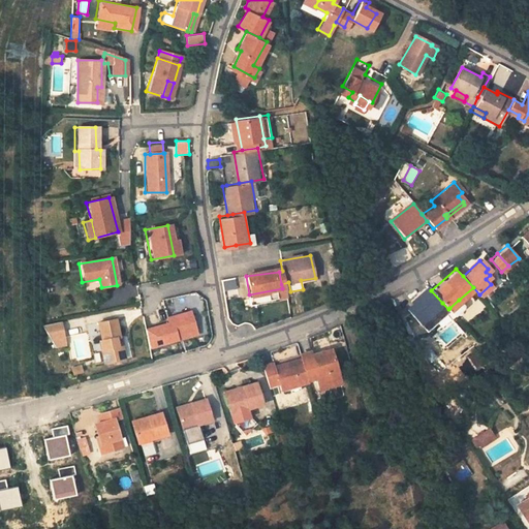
[(224,291),(237,288),(235,278),(222,281),(224,291)]
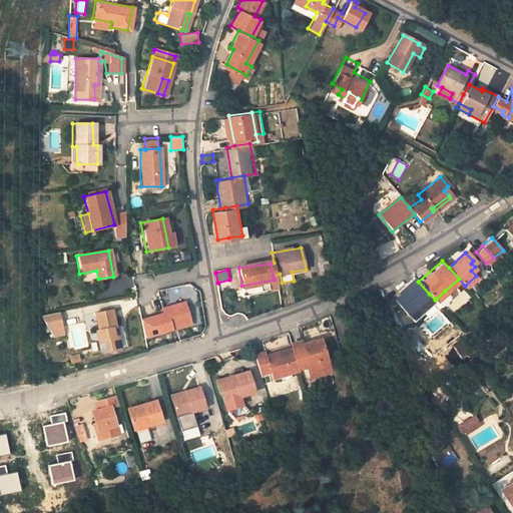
[(405,314),(429,294),(418,282),(413,277),(398,290),(401,293),(392,299),(405,314)]
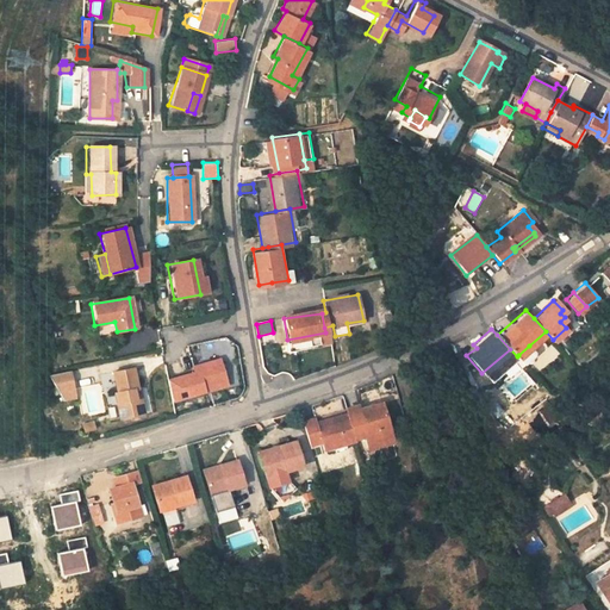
[(529,346),(518,355),(528,367),(539,358),(529,346)]
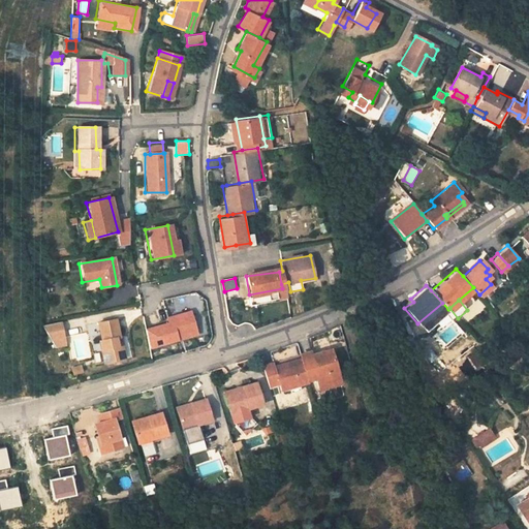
[(194,314),(146,322),(150,346),(198,338),(194,314)]
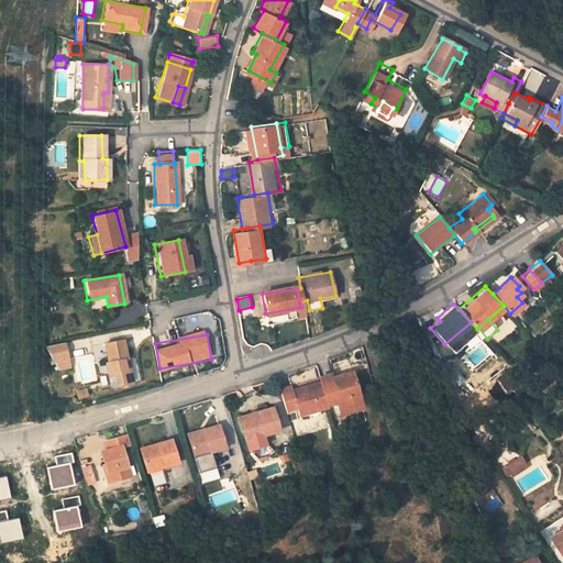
[(102,363),(107,386),(130,382),(127,368),(122,368),(120,359),(124,359),(121,341),(101,343),(105,362),(102,363)]
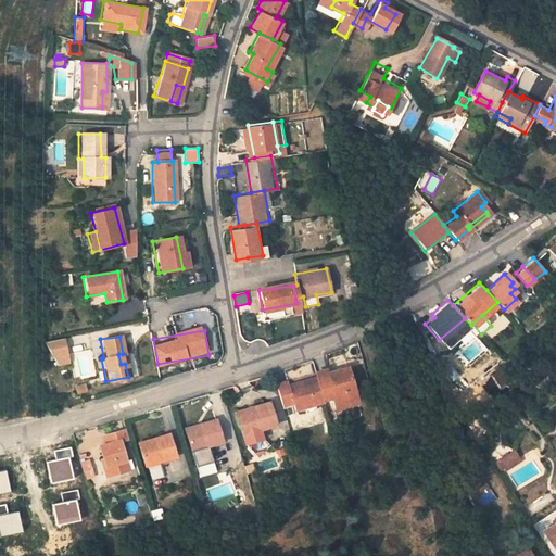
[(53,366),(71,363),(65,338),(48,341),(53,366)]
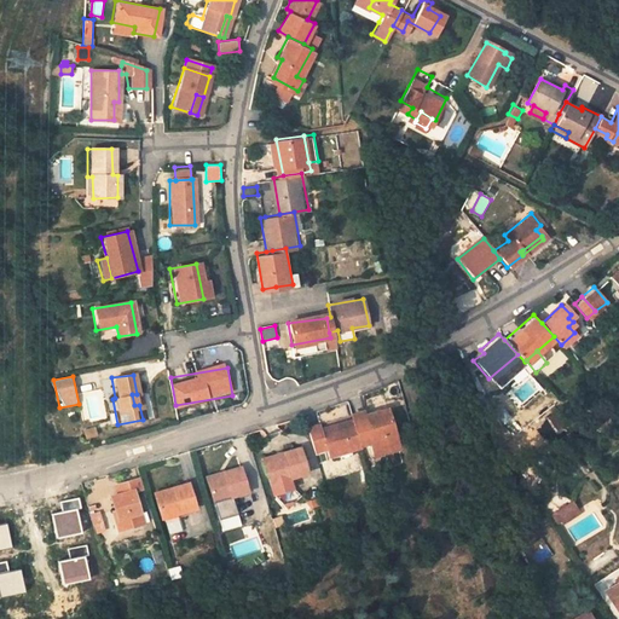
[(81,393),(85,422),(106,418),(102,389),(81,393)]
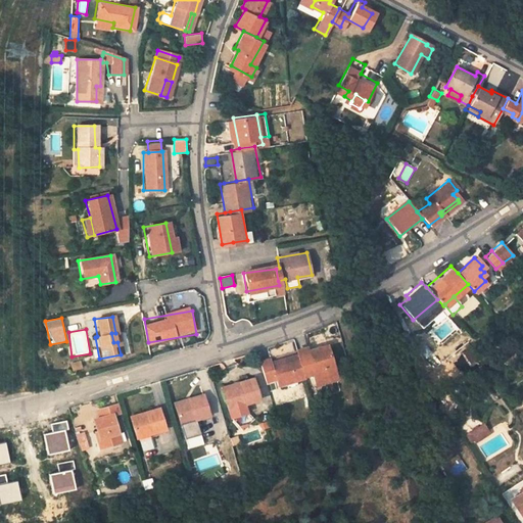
[(296,352),(302,374),(312,372),(315,382),(334,376),(326,344),(308,349),(306,343),(295,347),(296,352)]
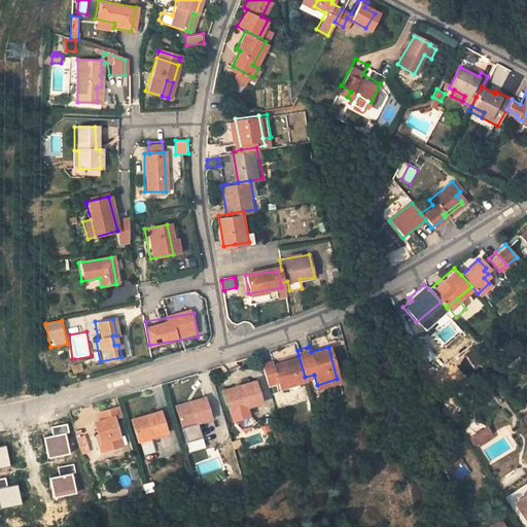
[(305,377),(299,355),(272,362),(271,357),(259,359),(266,380),(276,378),(278,385),(287,382),(295,380),(305,377)]
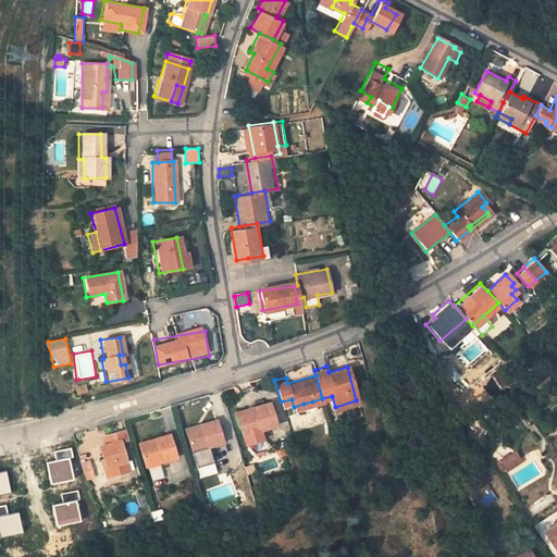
[(75,384),(76,394),(87,393),(86,383),(75,384)]
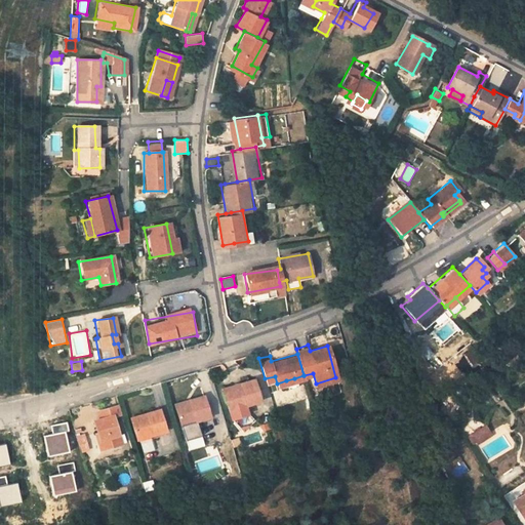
[(249,413),(247,407),(246,405),(261,401),(255,378),(238,385),(238,387),(224,391),(230,412),(232,418),(242,431),(254,420),(249,413)]
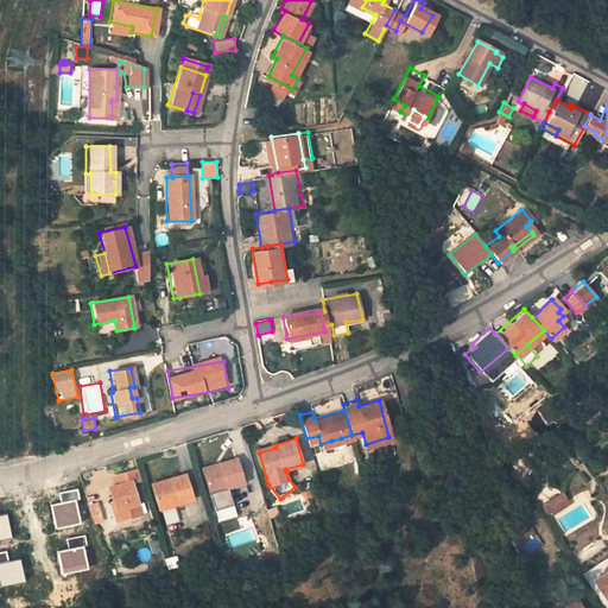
[(203,470),(209,494),(244,483),(235,457),(219,462),(220,467),(203,470)]
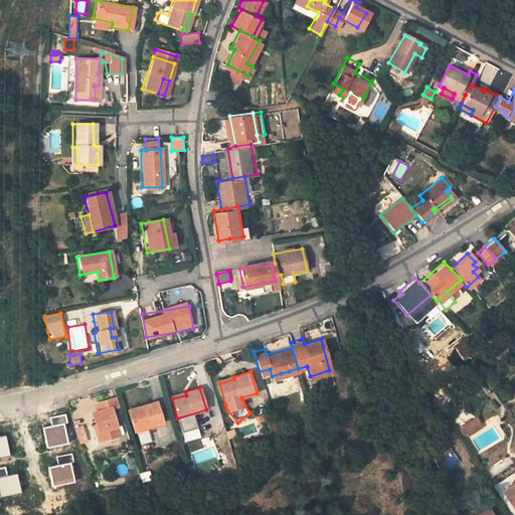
[(116,406),(114,397),(96,401),(98,409),(90,410),(97,440),(117,435),(110,407),(116,406)]
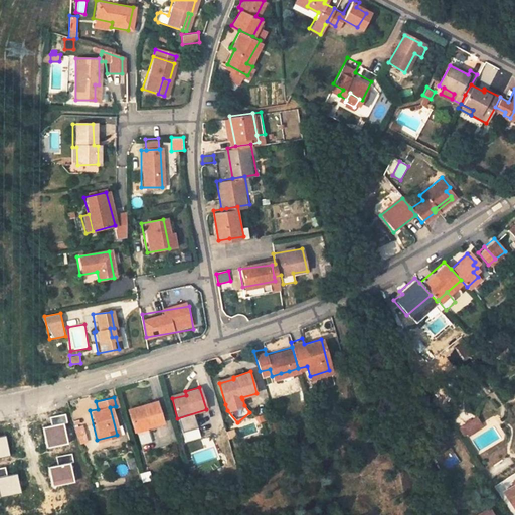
[(127,410),(132,427),(145,423),(146,428),(162,423),(156,401),(127,410)]
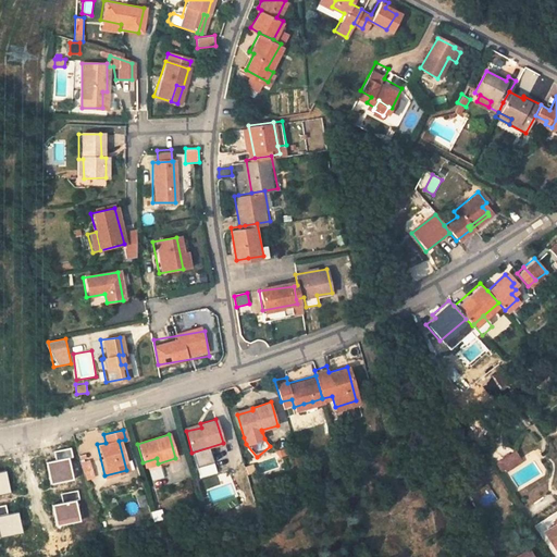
[(506,469),(520,459),(515,452),(497,462),(502,471),(506,469)]
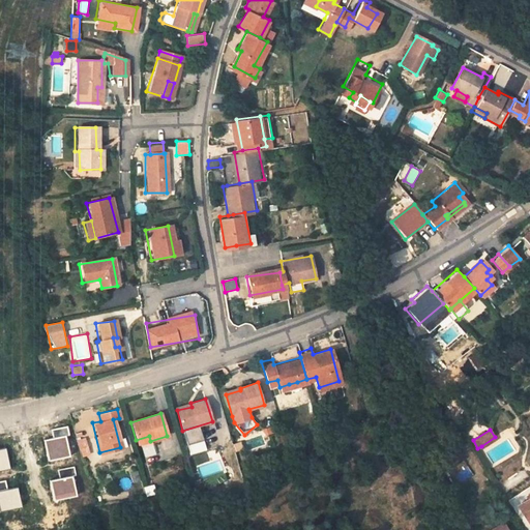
[(482,449),(497,440),(495,437),(481,446),(482,449)]
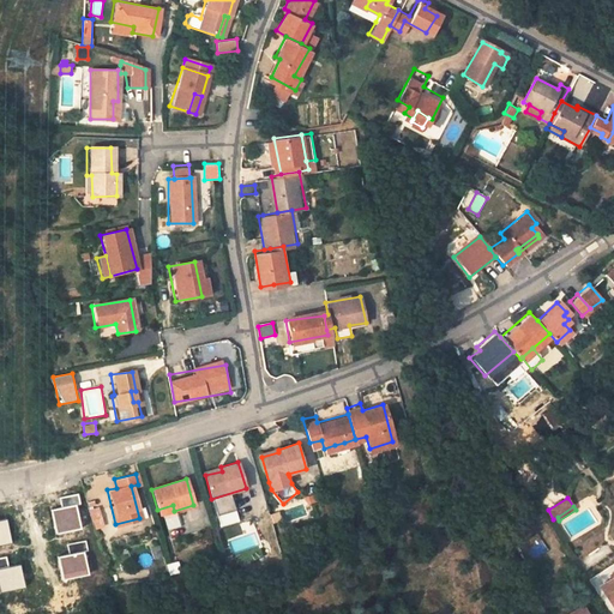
[(178,512),(164,516),(168,529),(181,525),(178,512)]
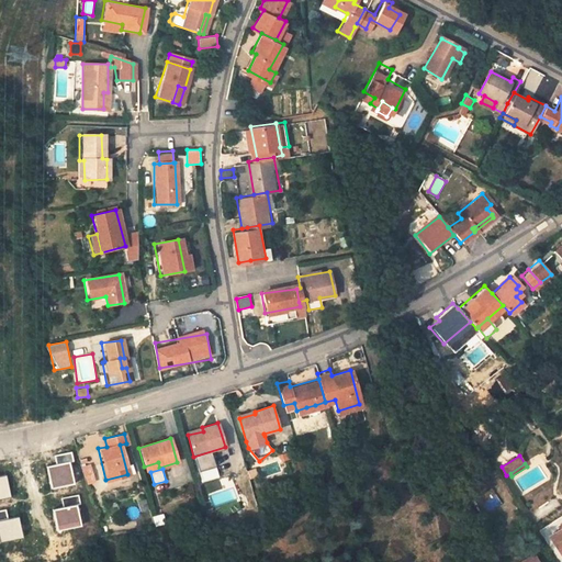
[(146,509),(143,498),(136,501),(138,510),(146,509)]
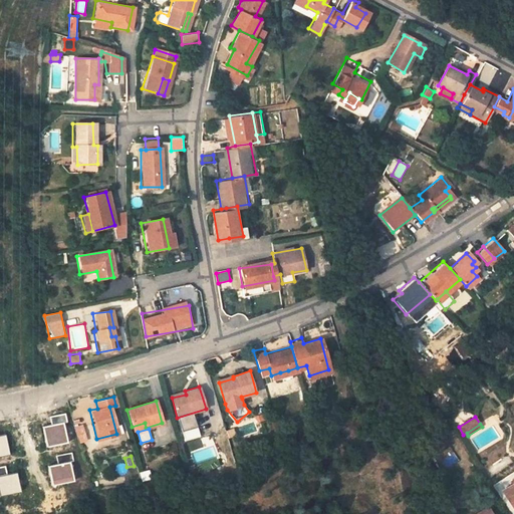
[(140,472),(142,479),(152,476),(150,470),(140,472)]
